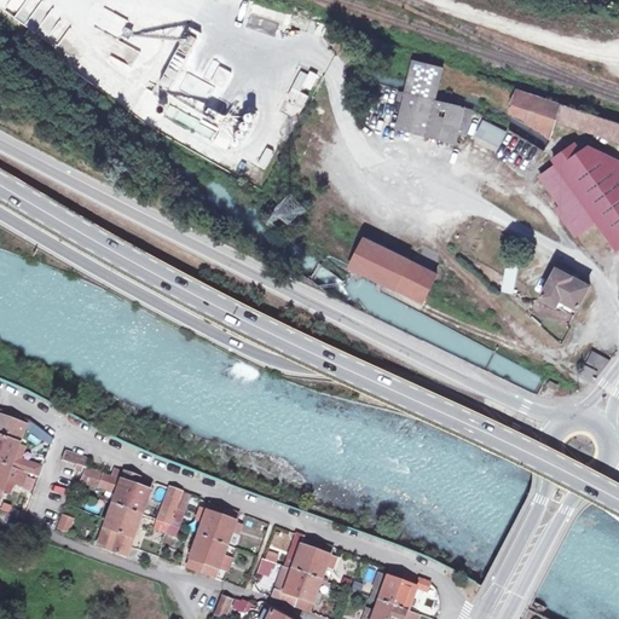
[(172,91),(202,34),(191,28),(160,85),(172,91)]
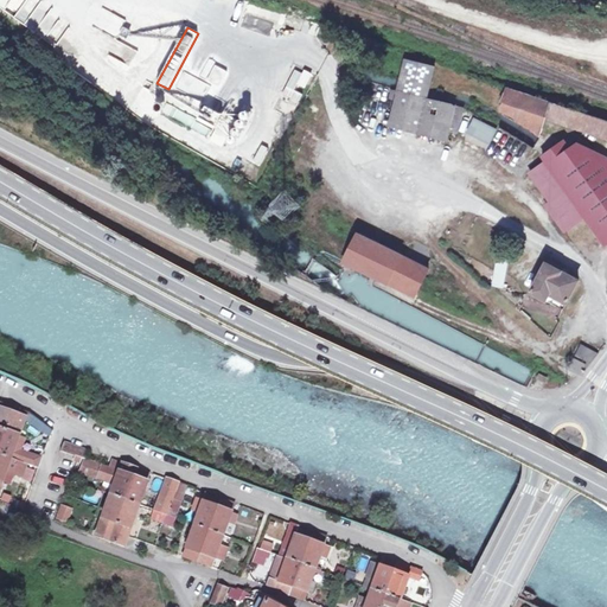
[(429,90),(435,66),(406,59),(400,83),(429,90)]
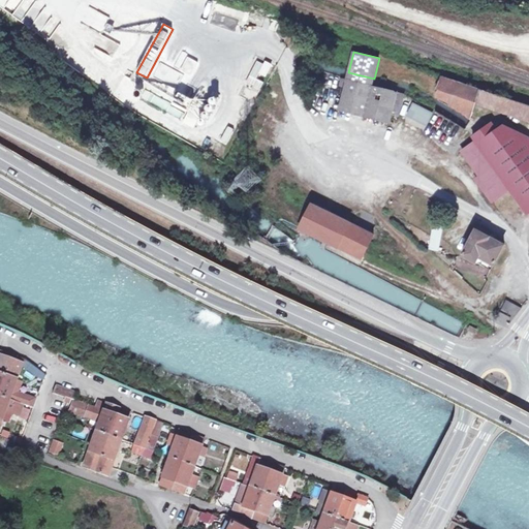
[(247,83),(260,90),(263,83),(256,79),(265,65),(257,61),(247,83)]
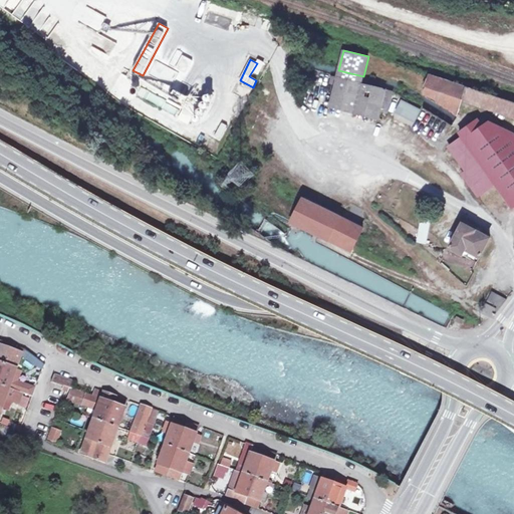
[(363,76),(338,70),(336,78),(361,84),(363,76)]
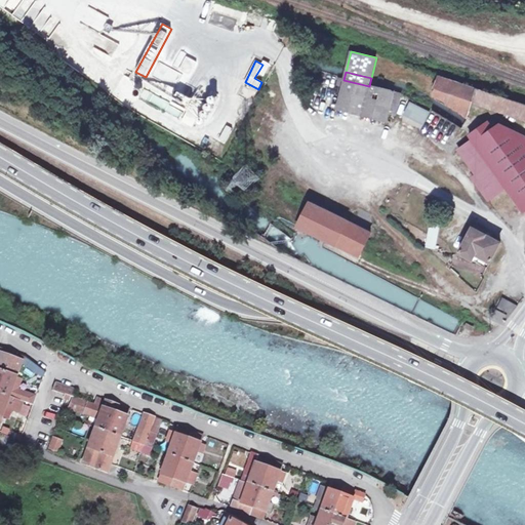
[(433,96),(439,101),(468,118),(472,102),(524,119),(524,104),(440,76),(433,96)]
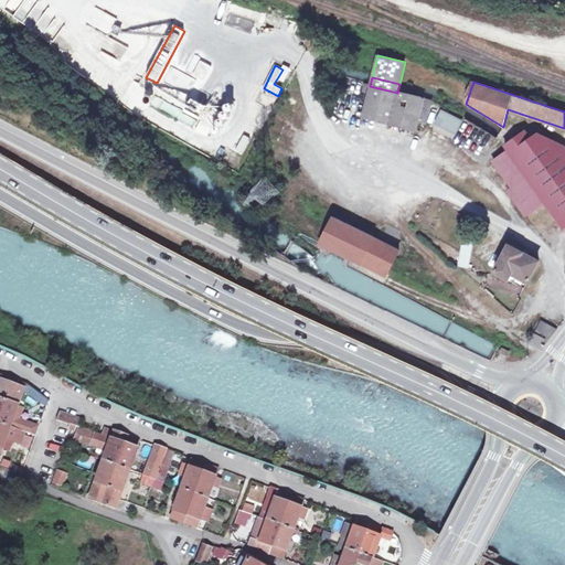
[(418,124),(425,99),(397,93),(370,86),(368,94),(362,117),(417,131),(418,124)]
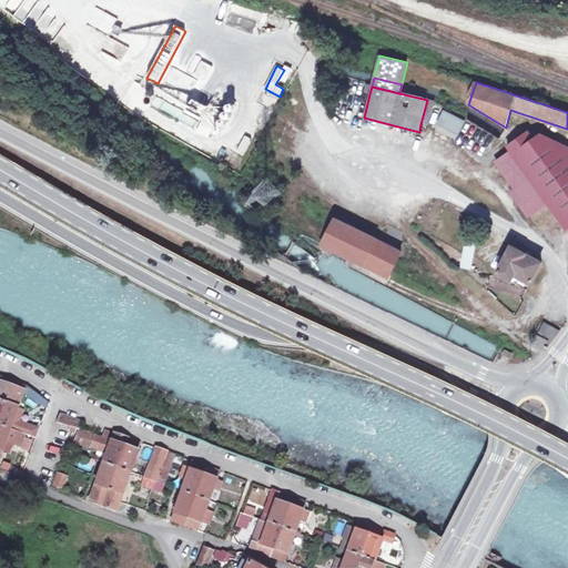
[(198,88),(192,98),(205,105),(211,95),(198,88)]
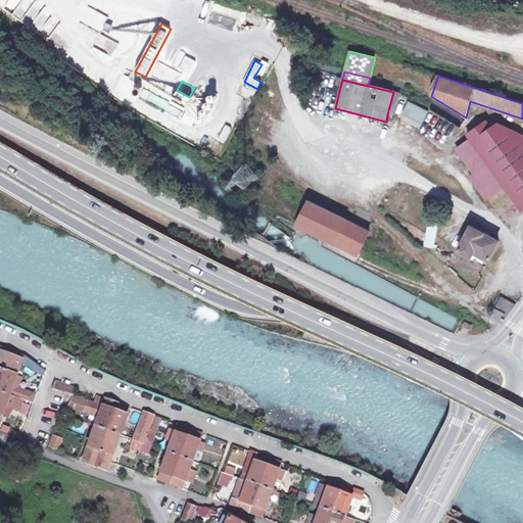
[(393,92),(387,114),(394,115),(399,94),(393,92)]
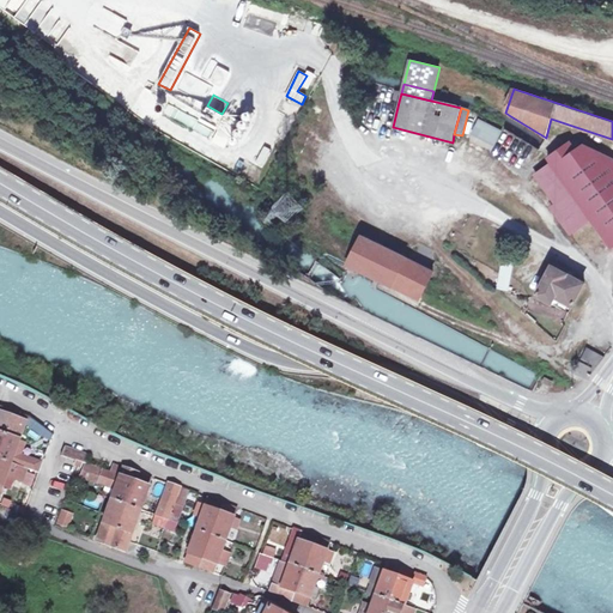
[(223,119),(207,110),(202,119),(218,127),(223,119)]
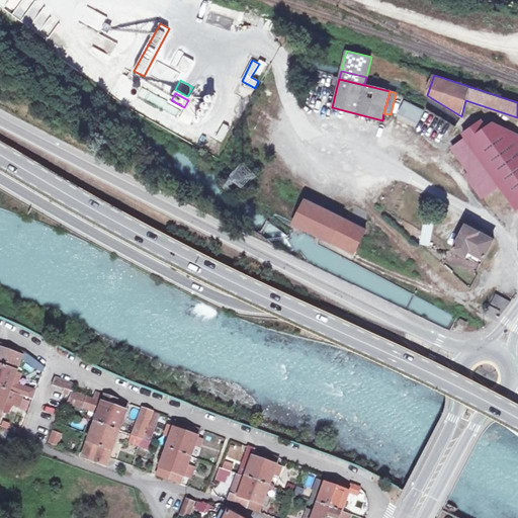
[(192,97),(186,108),(179,120),(190,126),(202,102),(192,97)]
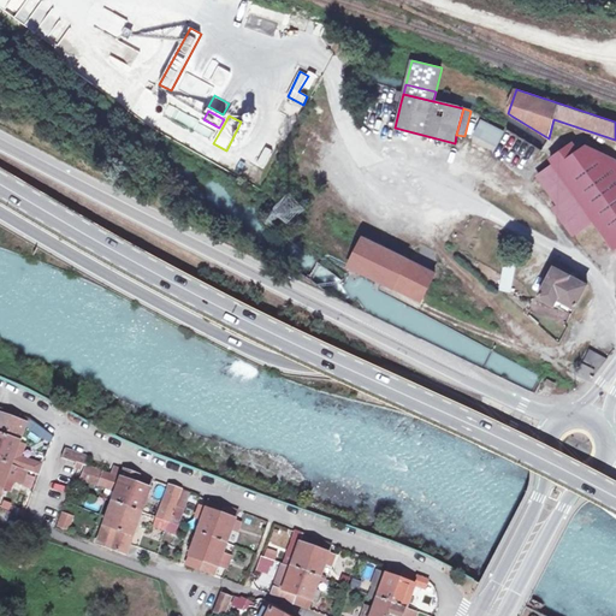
[(542,150),(544,148),(549,138),(515,118),(510,128),(508,131),(542,150)]
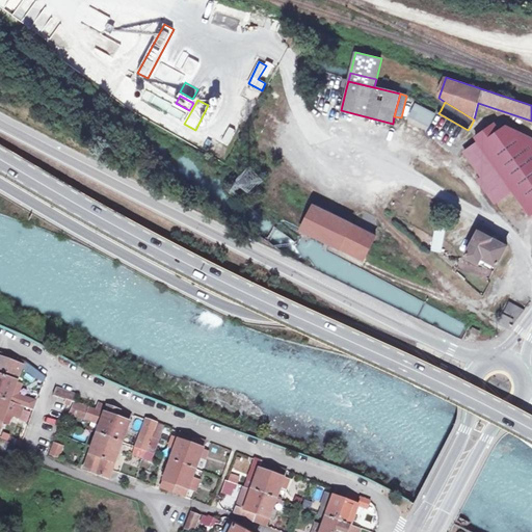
[(415,103),(408,117),(429,127),(435,112),(415,103)]
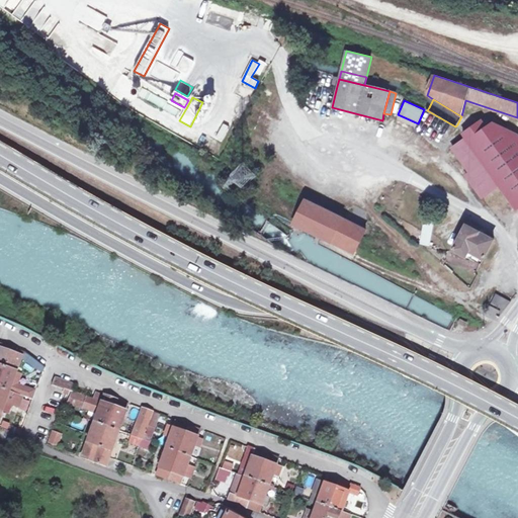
[(473,136),(505,178),(517,196),(517,136),(517,135),(493,122),(486,127),(482,121),(462,135),(465,138),(467,141),(473,136)]
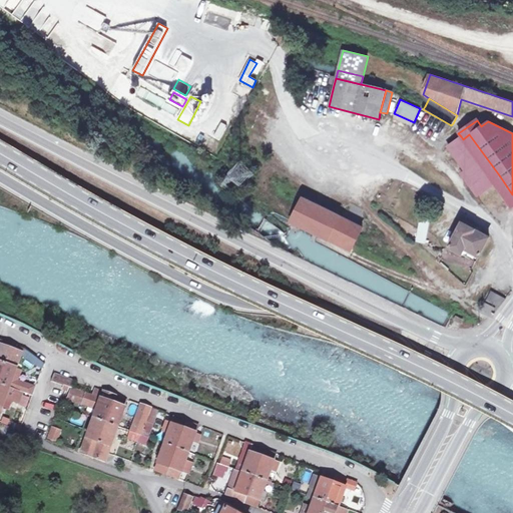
[(469,134),(463,139),(493,181),(500,176),(469,134)]
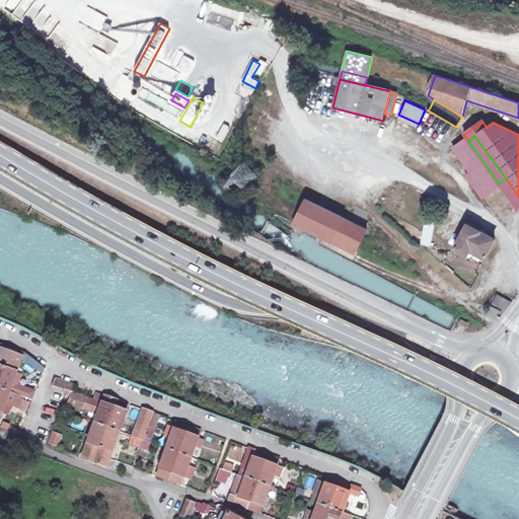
[(487,193),(499,183),(468,141),(466,138),(453,147),(487,193)]
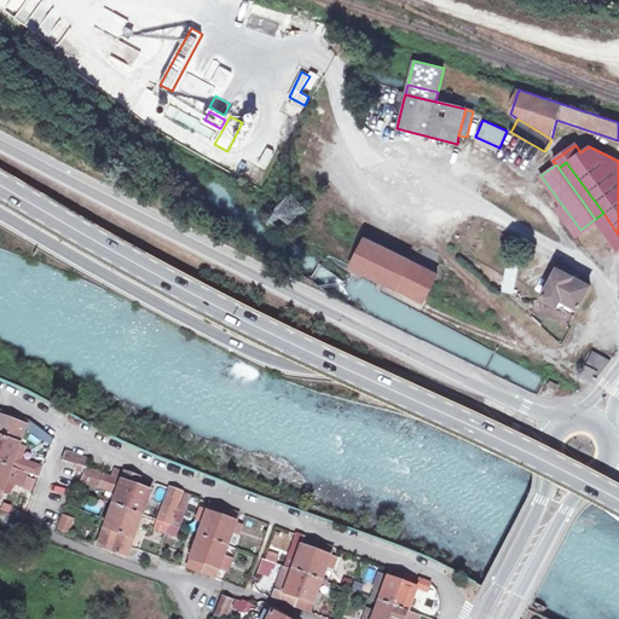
[(618,235),(603,213),(595,219),(617,249),(618,247),(618,235)]
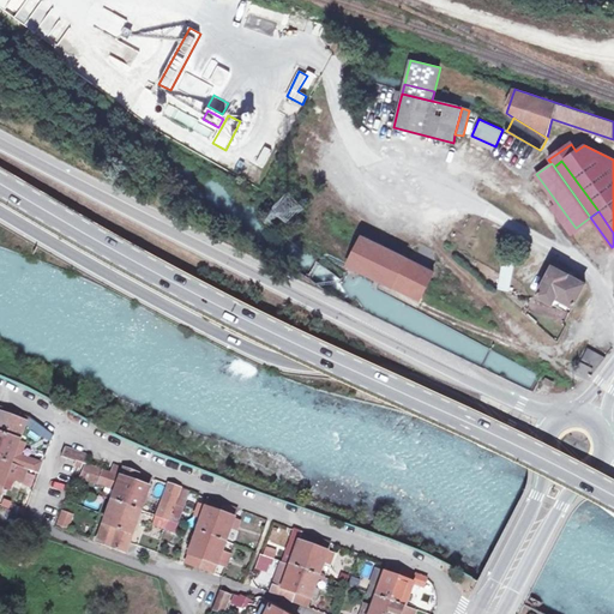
[(419,302),(434,272),(360,236),(345,265),(419,302)]
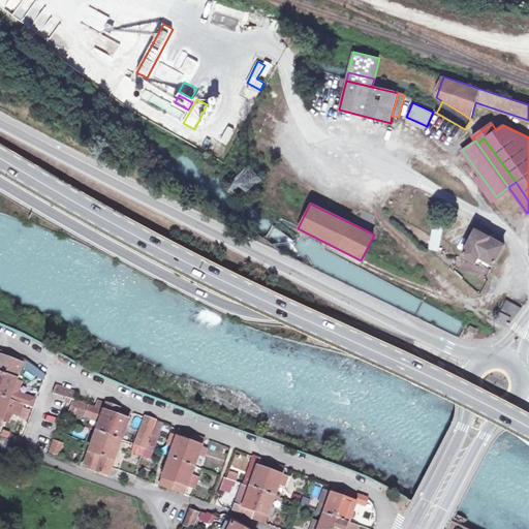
[(433,219),(430,250),(440,251),(442,219),(433,219)]
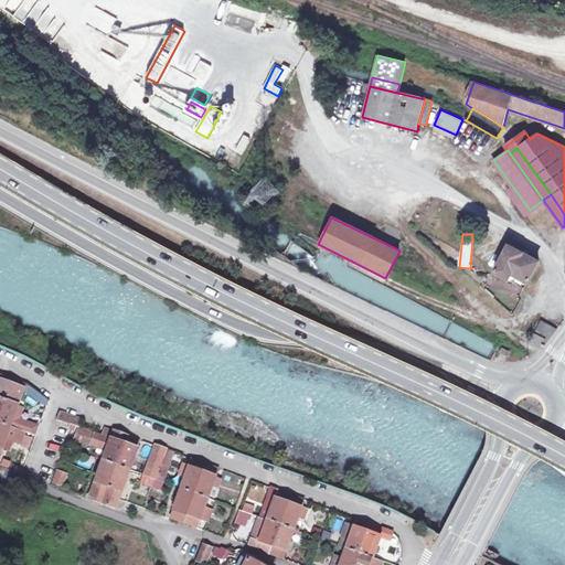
[(528,283),(539,262),(509,245),(494,275),(507,283),(512,274),(528,283)]
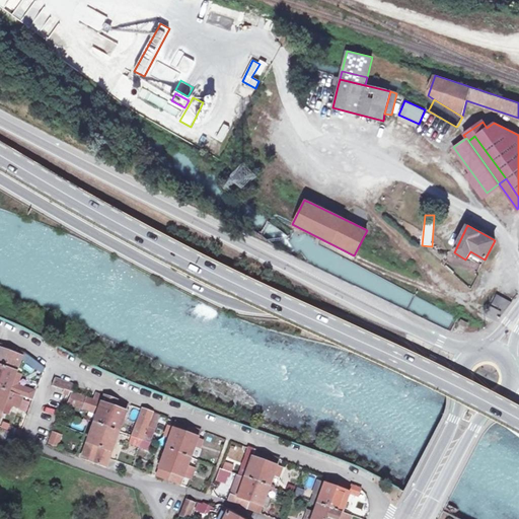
[(497,294),(491,306),(502,312),(499,317),(500,318),(512,303),(497,294)]
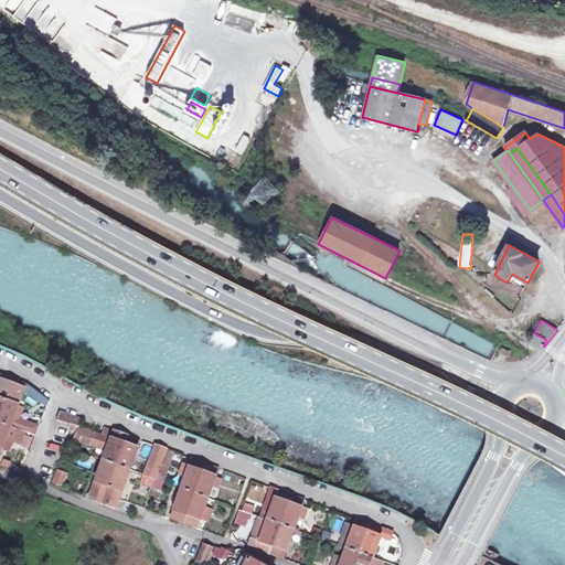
[(534,333),(531,341),(542,347),(543,345),(546,340),(534,333)]
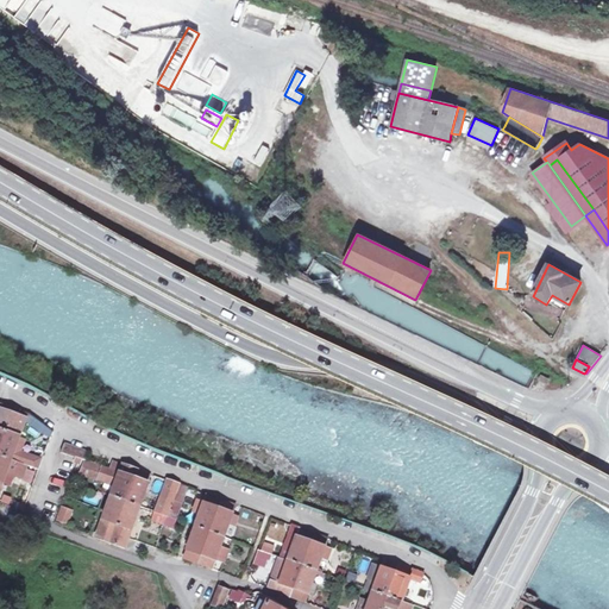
[(12,460),(12,459),(26,419),(25,418),(26,414),(13,409),(0,405),(0,493),(4,483),(8,470),(12,460)]
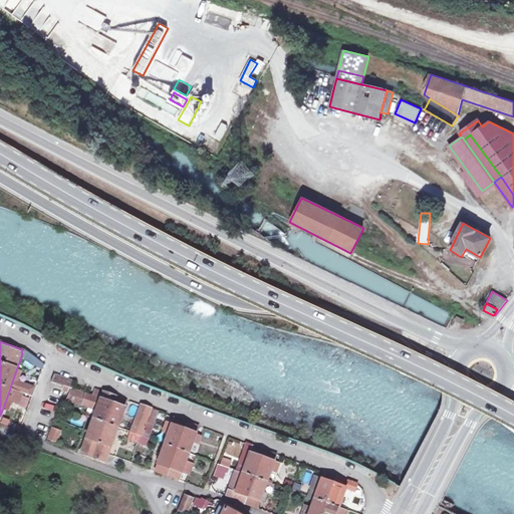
[(72,389),(74,381),(69,380),(54,374),(52,382),(64,387),(66,388),(65,391),(68,392),(70,389),(72,389)]
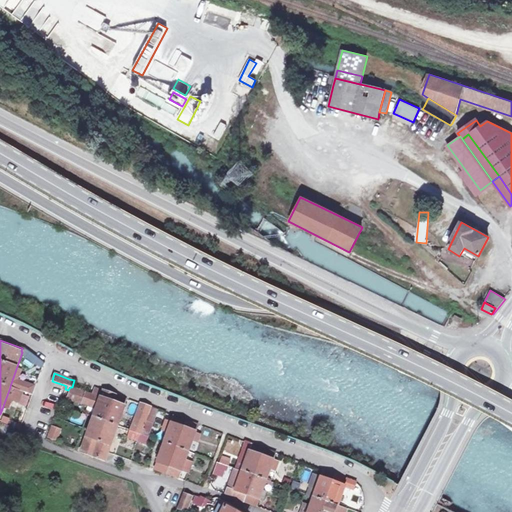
[(84,403),(87,393),(72,388),(69,398),(84,403)]
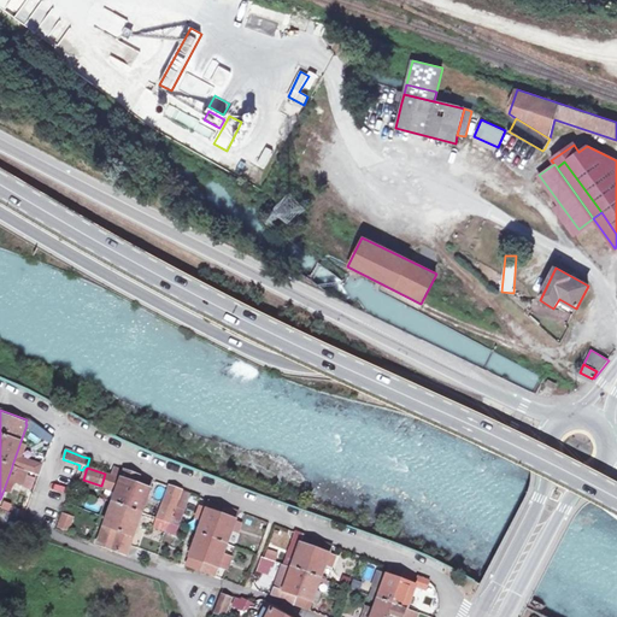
[(98,545),(112,551),(140,475),(125,470),(122,480),(117,492),(113,503),(105,527),(98,545)]
